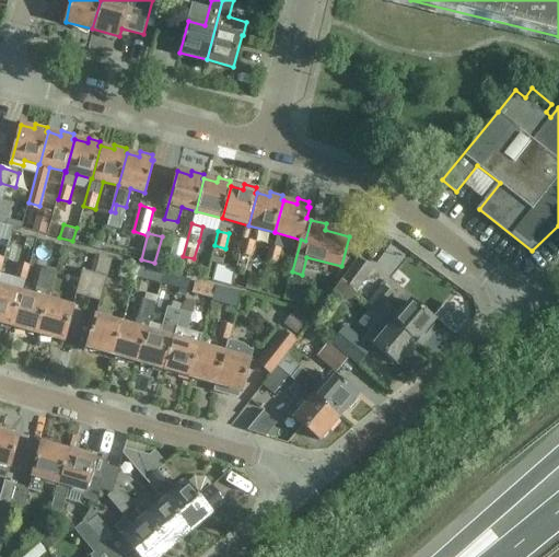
[(24,253),(21,262),(19,262),(15,276),(25,279),(30,264),(37,236),(27,234),(22,252),(24,253)]
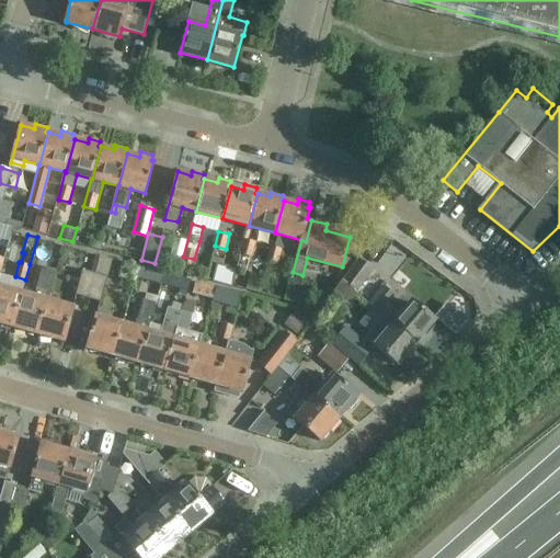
[(93,237),(91,246),(100,249),(103,239),(93,237)]
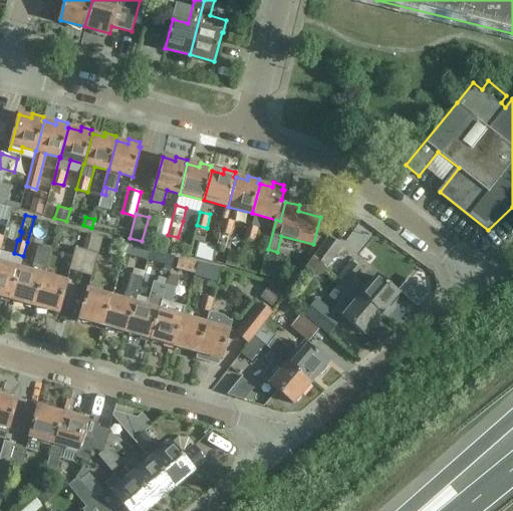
[(231,234),(234,221),(224,218),(221,232),(231,234)]
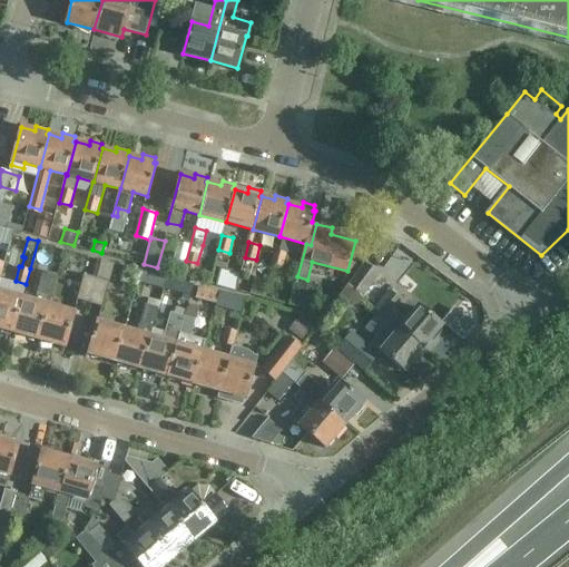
[(283,267),(286,252),(275,250),(272,264),(283,267)]
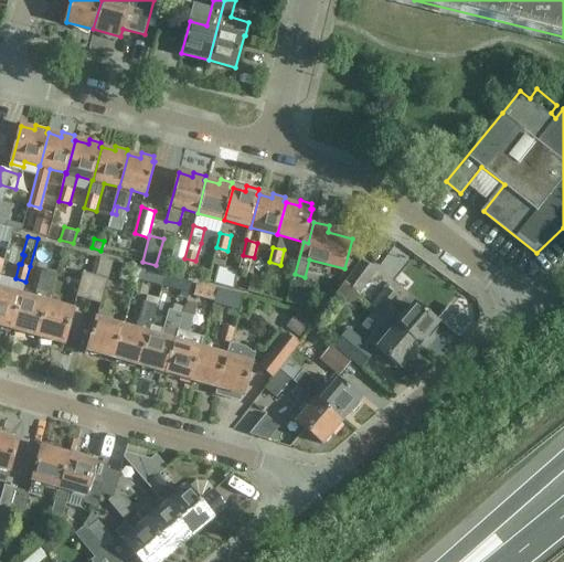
[(89,299),(102,257),(96,255),(91,273),(84,271),(76,296),(89,299)]
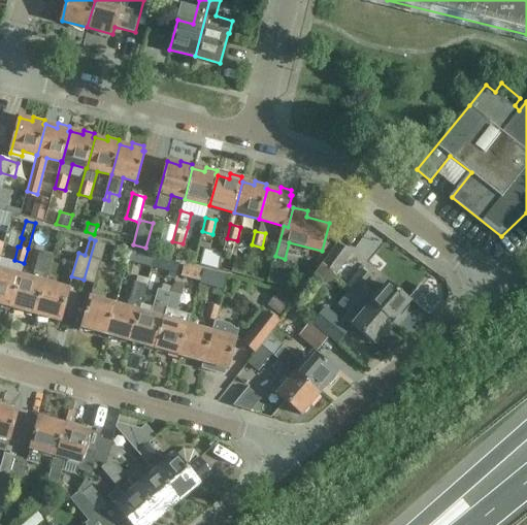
[(95,240),(84,280),(95,283),(106,243),(95,240)]
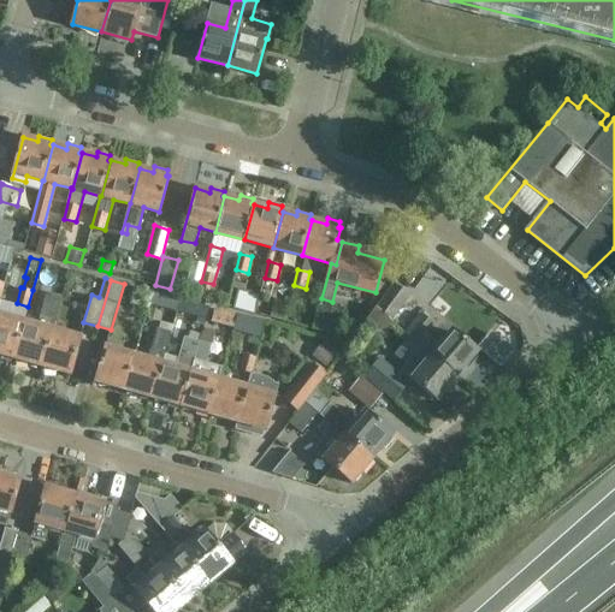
[(376,307),(391,320),(411,295),(394,283),(376,307)]
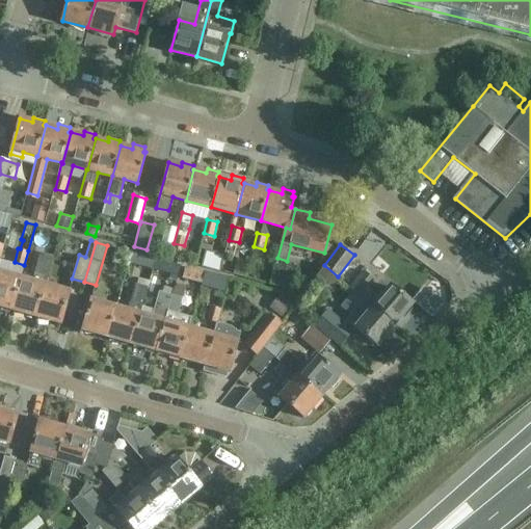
[(21,278),(11,309),(36,316),(46,284),(49,272),(53,258),(43,256),(38,269),(36,268),(32,281),(21,278)]
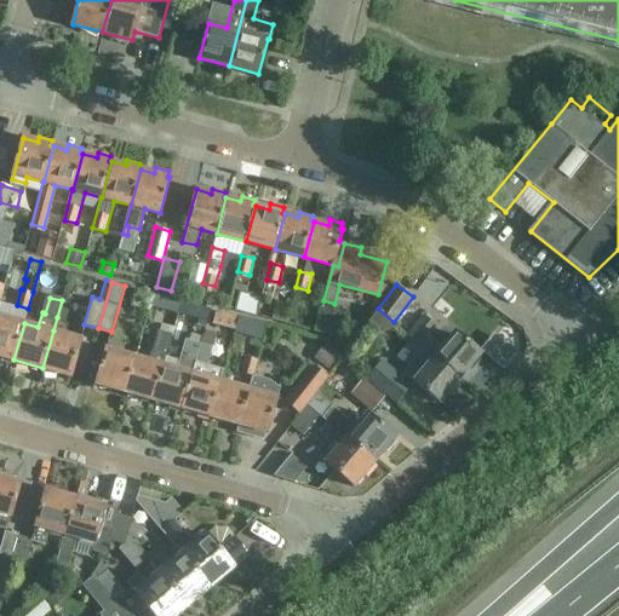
[(291,304),(278,300),(274,318),(286,322),(291,304)]
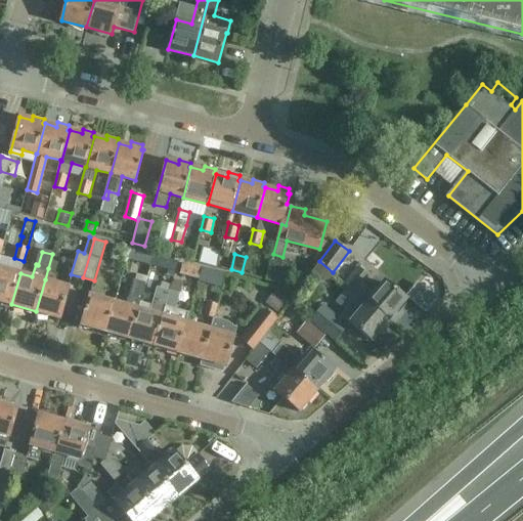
[(333,272),(319,261),(310,273),(319,281),(330,279),(335,273),(333,272)]
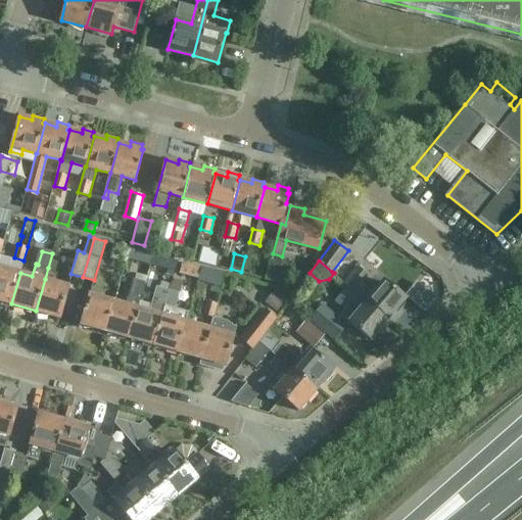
[(179,273),(198,277),(200,266),(181,262),(179,273)]
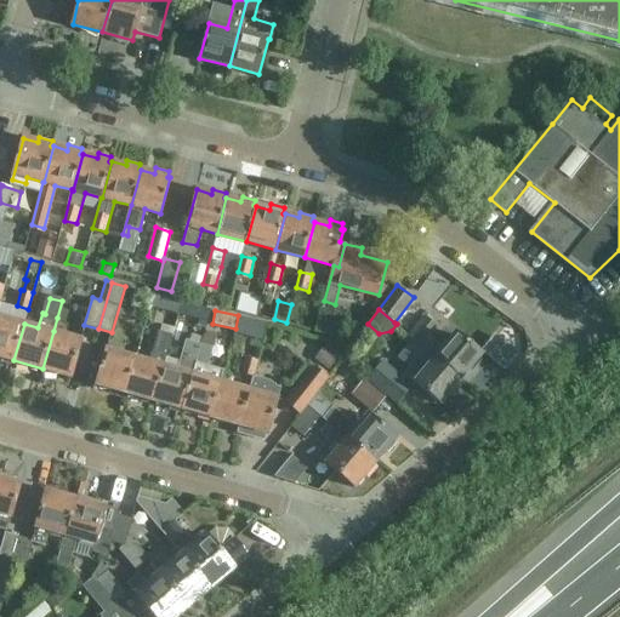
[(0,356),(13,360),(24,324),(0,315),(0,356)]
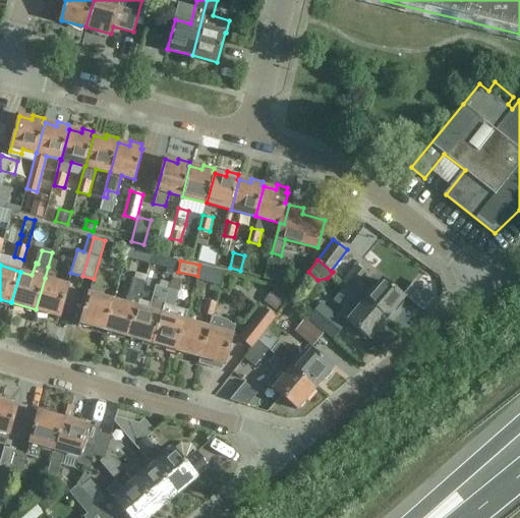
[(356,265),(346,277),(343,281),(365,300),(387,318),(404,297),(383,280),(372,291),(361,281),(367,274),(356,265)]
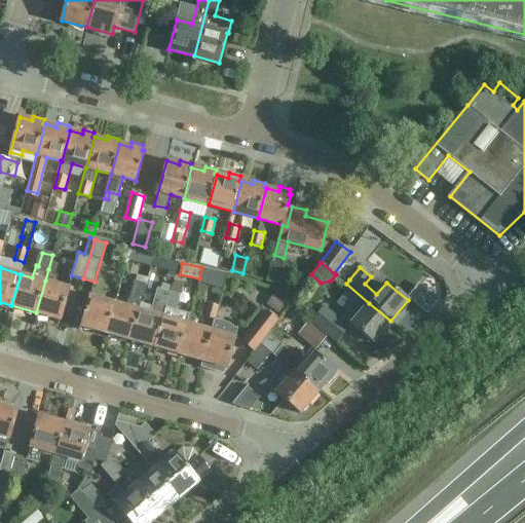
[(226,273),(208,268),(203,283),(222,288),(226,273)]
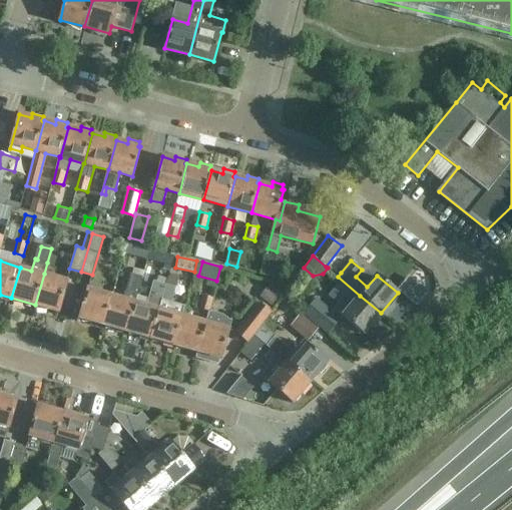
[(44,274),(35,305),(59,312),(67,281),(44,274)]
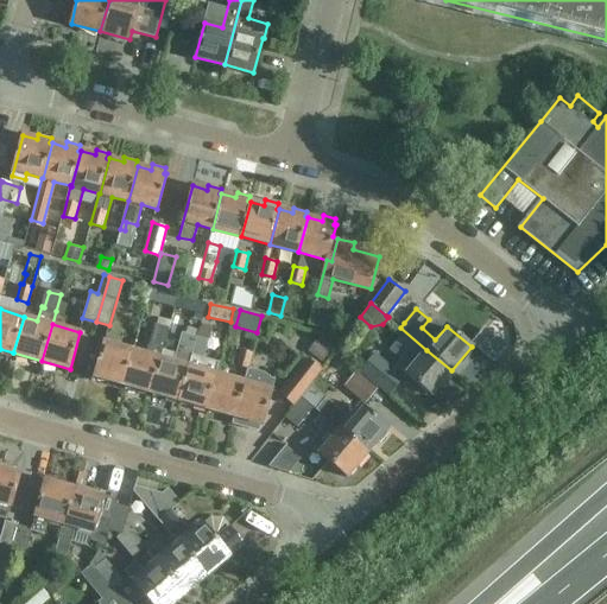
[(132,350),(122,385),(151,392),(160,357),(160,358),(170,329),(155,324),(146,354),(132,350)]
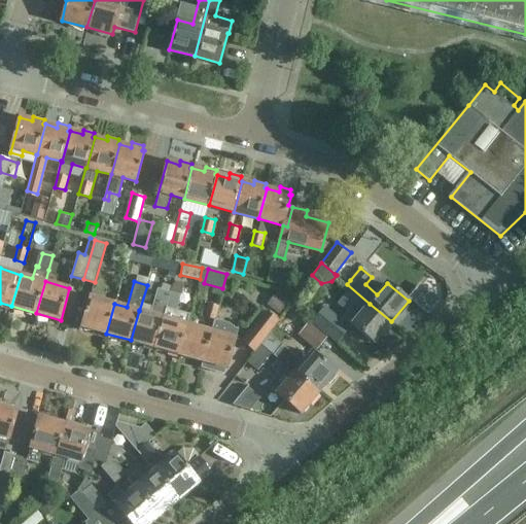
[(150,314),(139,311),(139,310),(131,340),(154,347),(163,317),(164,317),(167,307),(171,291),(158,288),(150,314)]
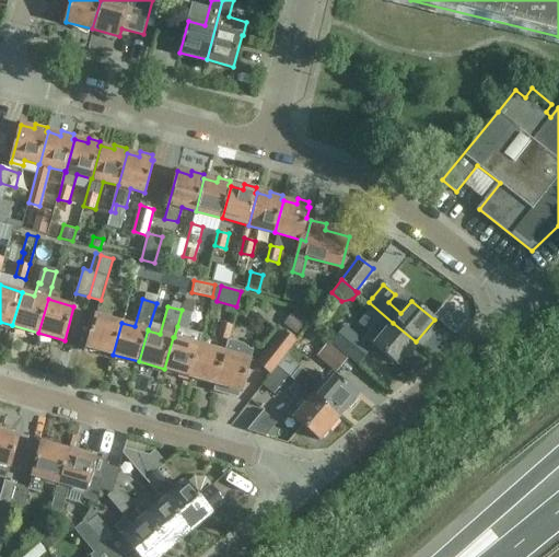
[(284,323),(299,334),(307,323),(294,312),(284,323)]
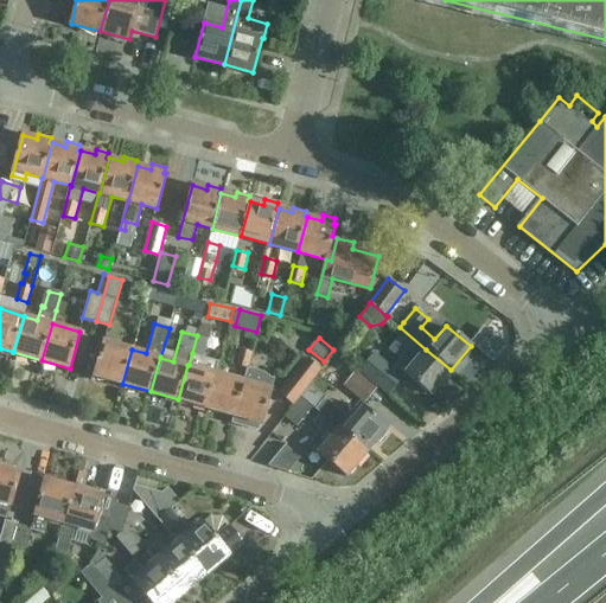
[(122,384),(132,350),(104,341),(94,376),(122,384)]
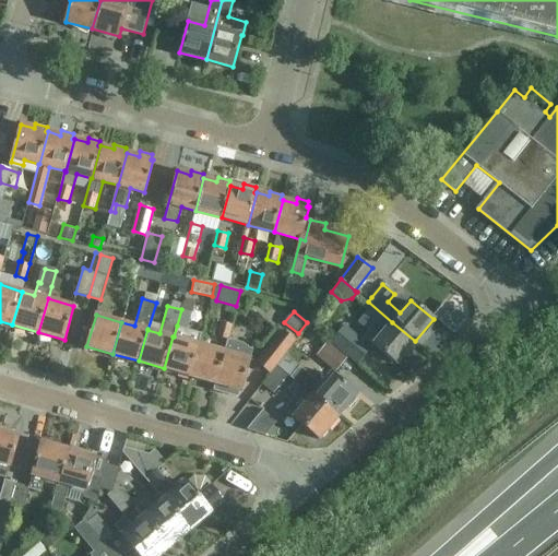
[(228,339),(232,324),(222,321),(217,335),(228,339)]
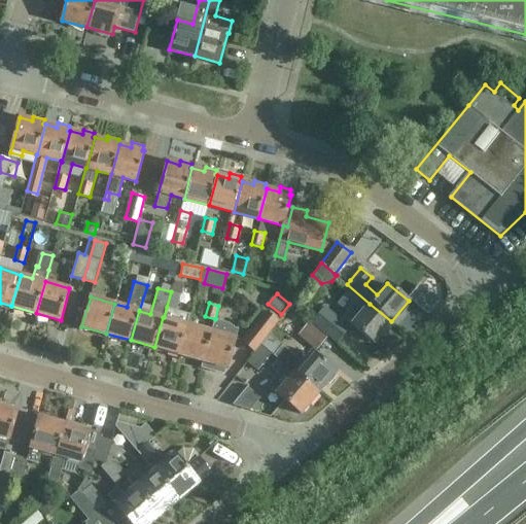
[(391,321),(370,304),(352,324),(374,342),(391,321)]
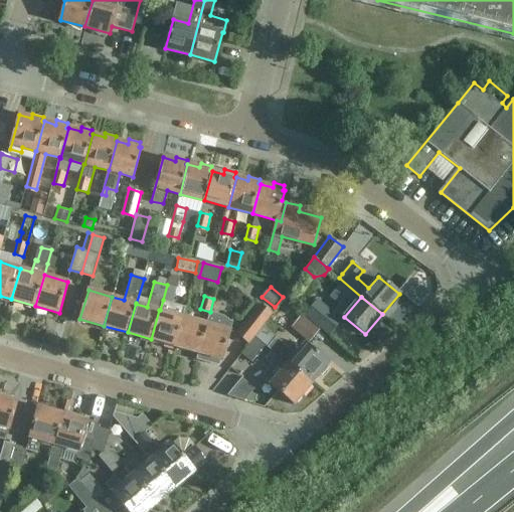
[(317,299),(305,314),(330,334),(342,320),(317,299)]
